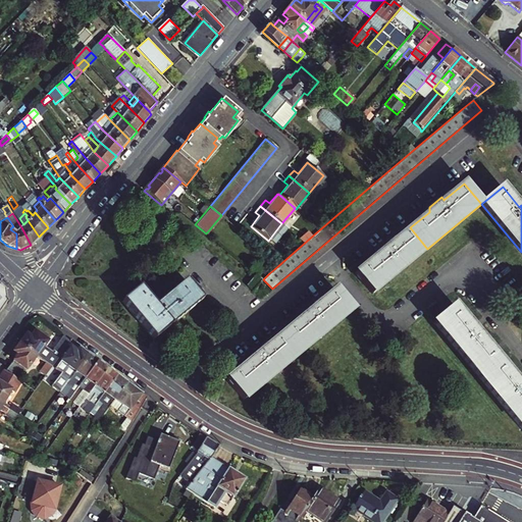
[(23,224),(21,227),(31,245),(39,237),(28,220),(23,224)]
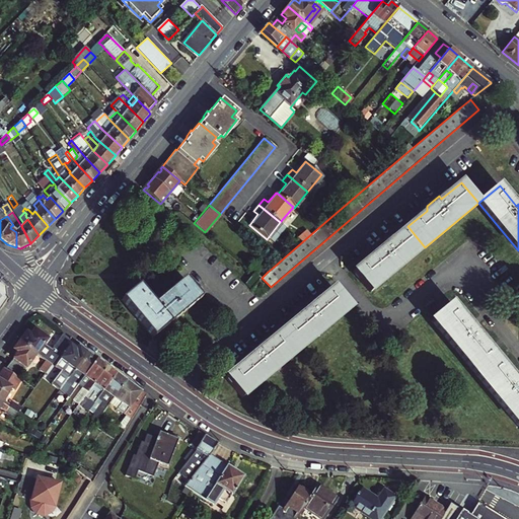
[(353,272),(371,292),(425,247),(408,226),(388,242),(385,239),(373,249),(373,254),(353,272)]
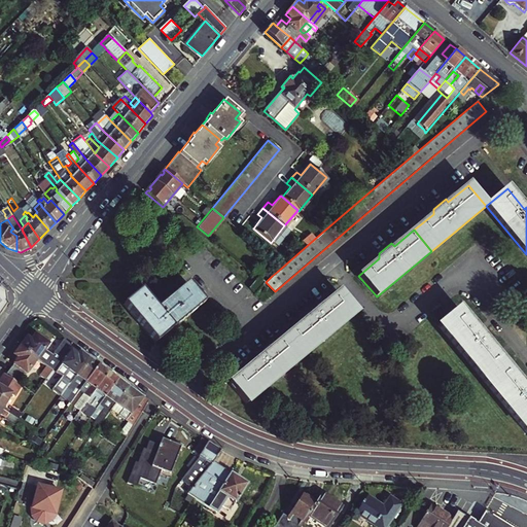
[(256,293),(266,282),(258,277),(250,287),(256,293)]
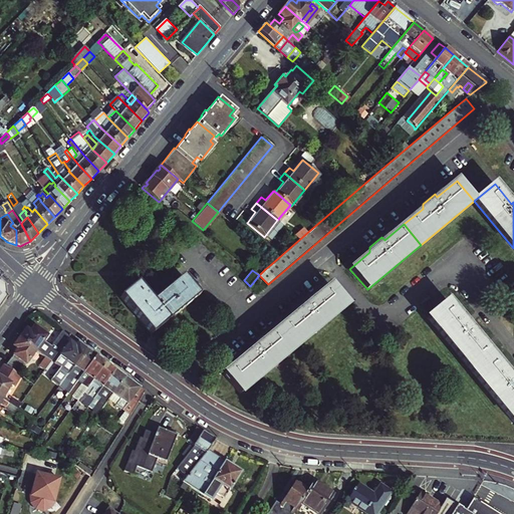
[(200,295),(183,276),(154,301),(138,282),(121,296),(153,334),(200,295)]
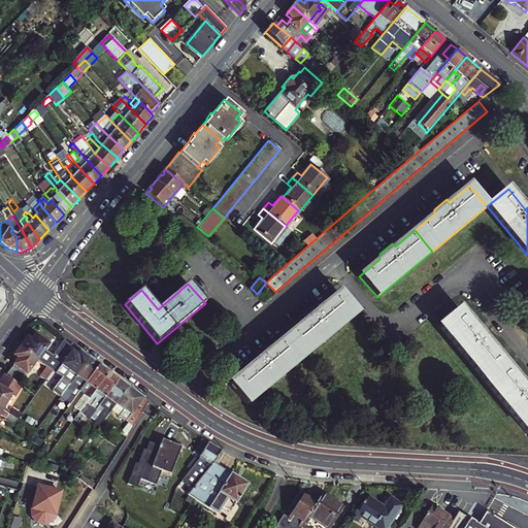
[(302,359),(357,314),(339,293),(319,309),(317,306),(304,317),(304,322),(285,337),(302,359)]
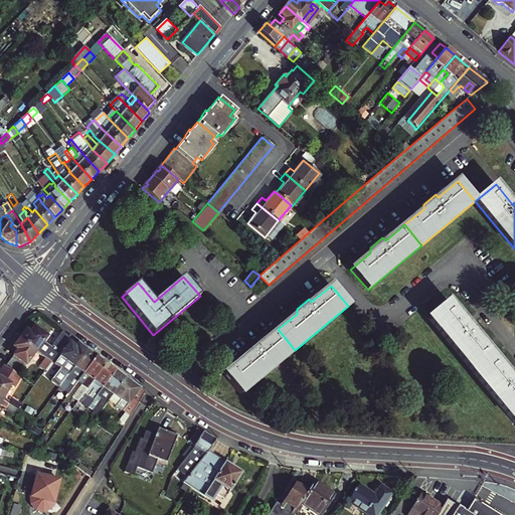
[(428,318),(474,373),(494,355),(478,336),(481,334),(471,322),(467,322),(449,301),(428,318)]
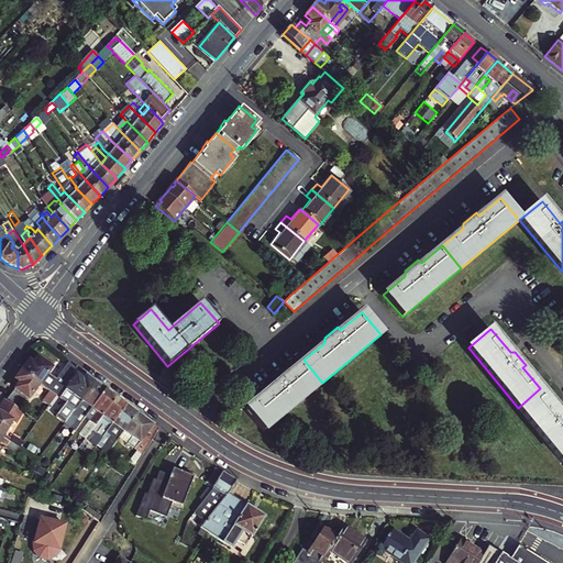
[(29,361),(21,370),(42,385),(48,389),(50,392),(56,396),(76,368),(67,363),(56,379),(47,373),(51,368),(36,357),(33,363),(29,361)]
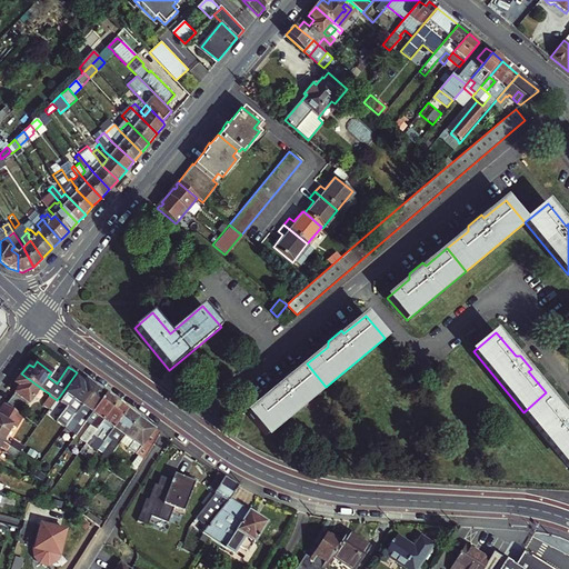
[(269,395),(247,413),(267,436),(326,387),(307,363),(285,381),(282,379),(269,390),(269,395)]
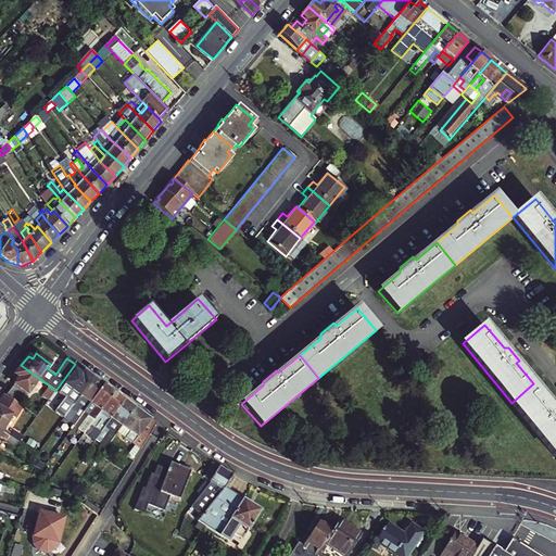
[(20,404),(37,380),(40,382),(41,380),(21,365),(14,375),(19,378),(5,395),(19,404),(20,404)]
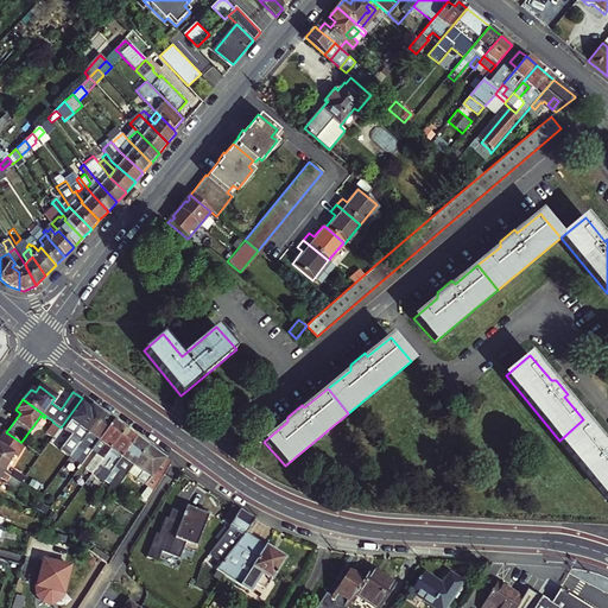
[(70,456),(102,413),(93,406),(89,410),(82,405),(64,430),(71,435),(61,450),(70,457),(70,456)]
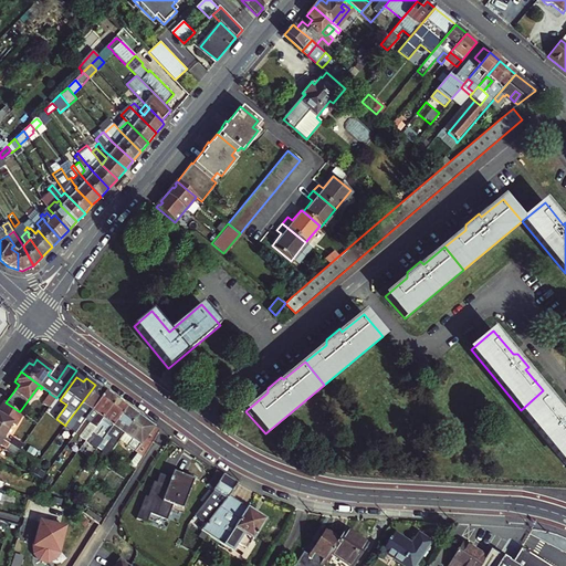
[(105,392),(95,385),(65,425),(71,429),(76,432),(85,420),(105,392)]
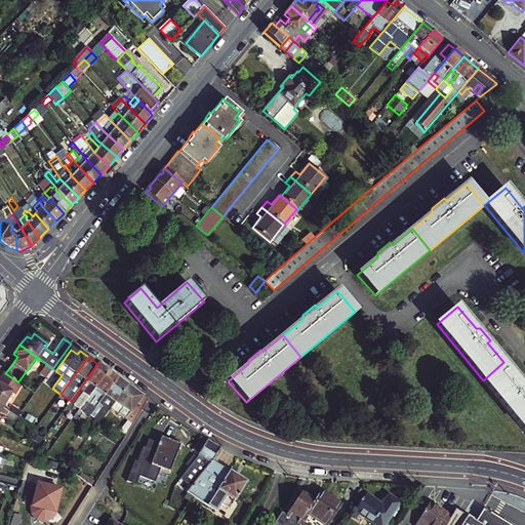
[(519,380),(503,362),(483,380),(524,429),(524,381),(524,380),(519,380)]
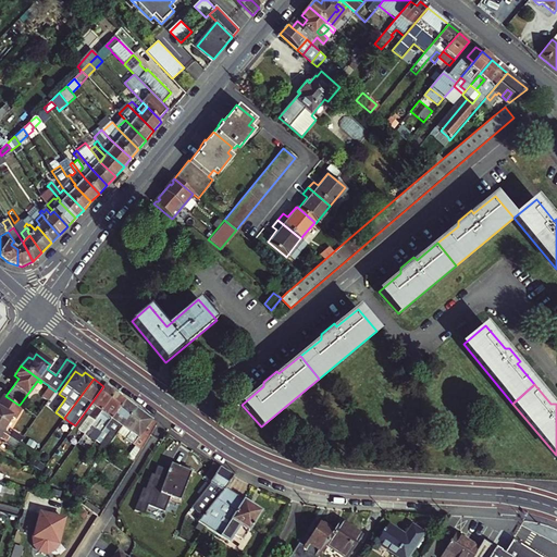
[(114,394),(103,386),(84,413),(88,417),(79,430),(85,433),(97,416),(114,394)]
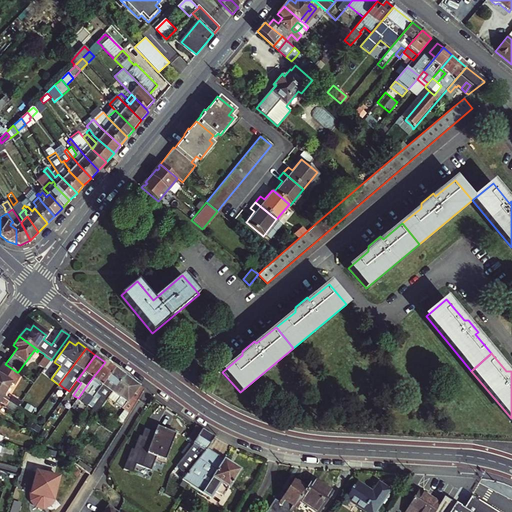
[(51,360),(45,356),(39,365),(44,369),(51,360)]
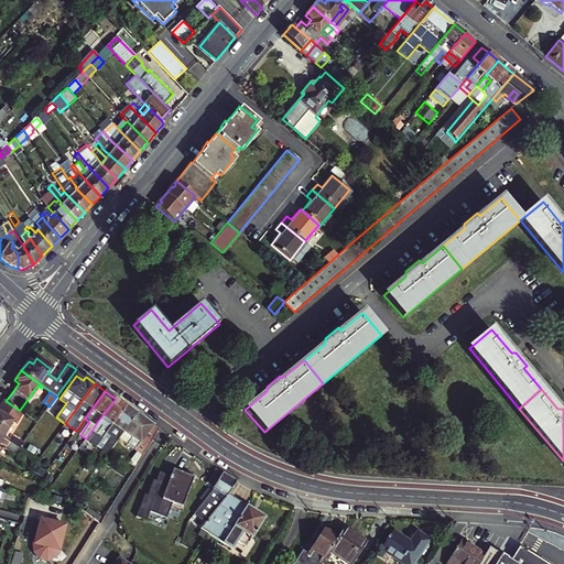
[(97,445),(126,405),(116,399),(98,421),(104,424),(90,443),(96,446),(97,445)]
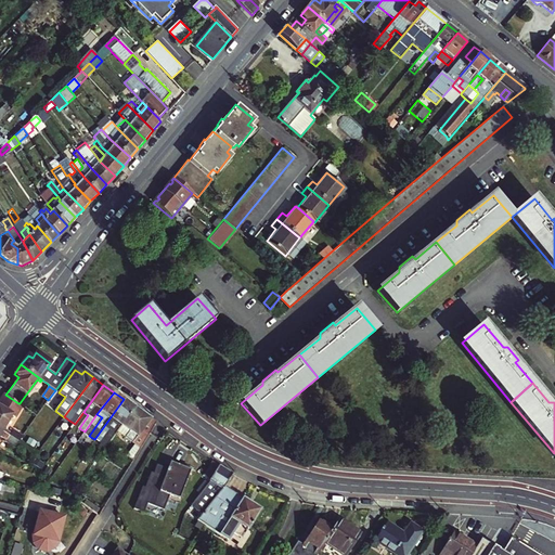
[(4,394),(0,400),(0,429),(3,431),(18,441),(23,436),(11,428),(8,426),(5,429),(3,428),(11,415),(18,403),(5,395),(4,394)]
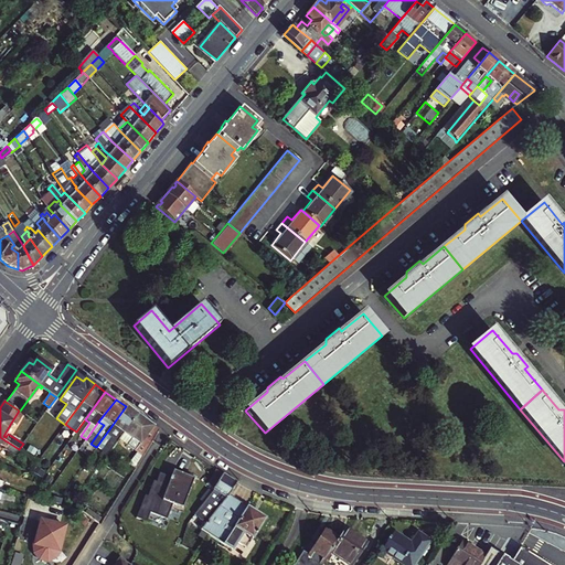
[(121,435),(137,415),(126,406),(97,446),(103,449),(102,451),(107,456),(117,441),(121,435)]
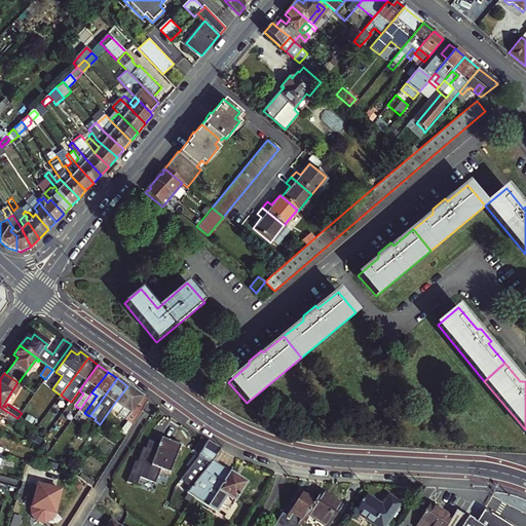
[(117,404),(137,418),(148,401),(127,386),(113,405),(115,407),(117,404)]
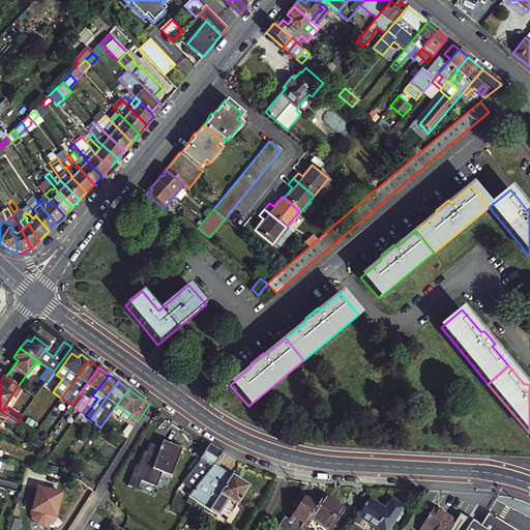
[(16,400),(10,396),(3,409),(5,410),(7,407),(10,409),(16,400)]
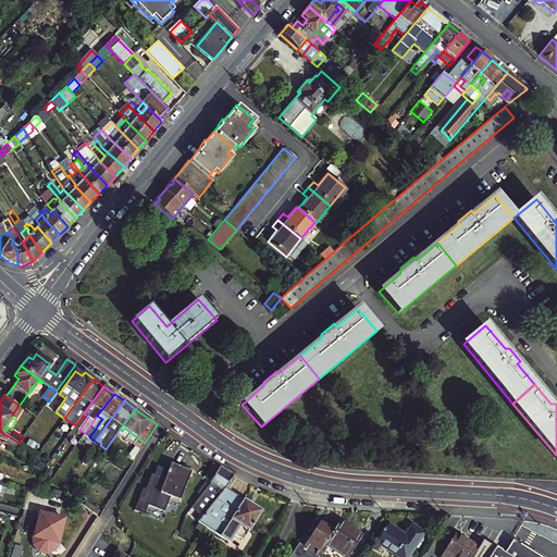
[(123,442),(115,435),(106,449),(110,453),(118,444),(120,446),(123,442)]
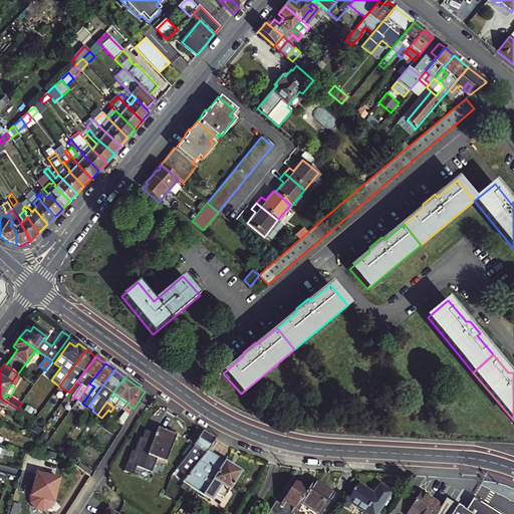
[(157,458),(166,462),(175,439),(177,440),(178,436),(159,428),(156,434),(146,430),(143,438),(141,437),(135,451),(133,450),(123,470),(133,474),(136,465),(151,472),(157,458)]
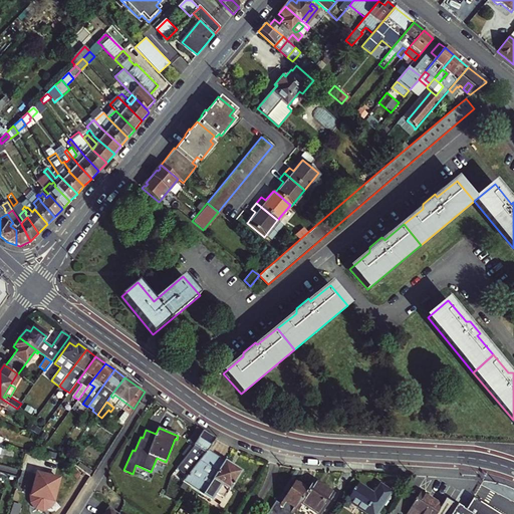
[(216,440),(196,428),(188,440),(195,445),(193,447),(176,470),(186,478),(208,451),(216,440)]
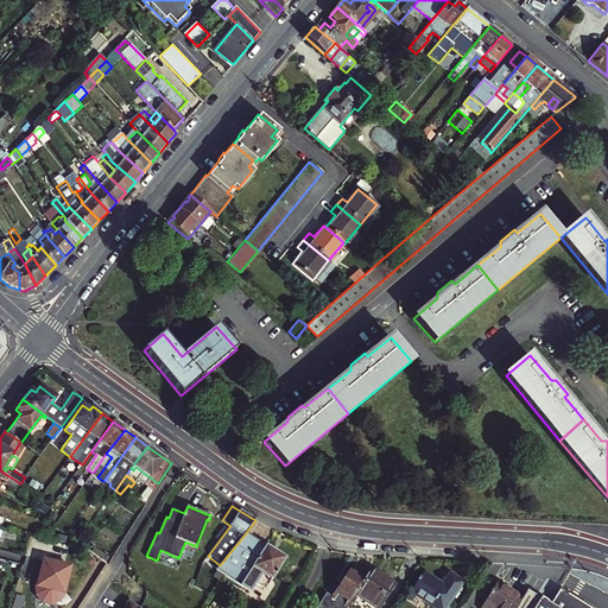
[(216,570),(241,586),(253,568),(261,572),(263,577),(267,580),(272,578),(285,557),(246,533),(220,565),(216,570)]
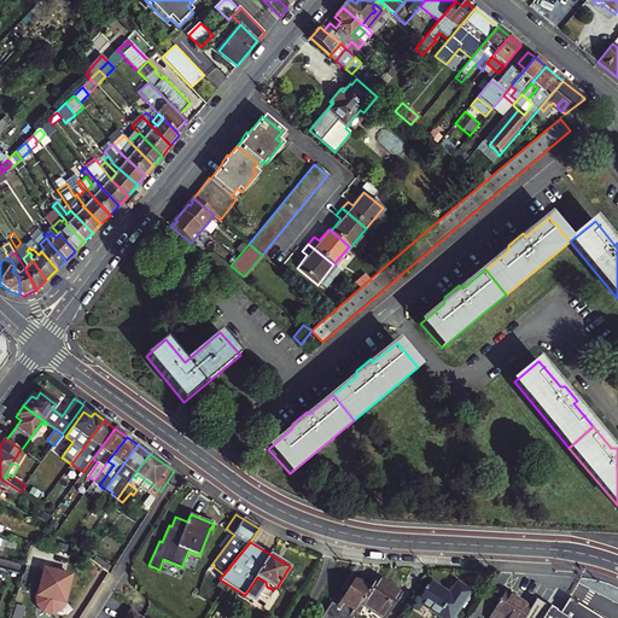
[(70,576),(46,570),(41,588),(38,595),(38,604),(44,610),(51,612),(58,608),(63,602),(70,576)]
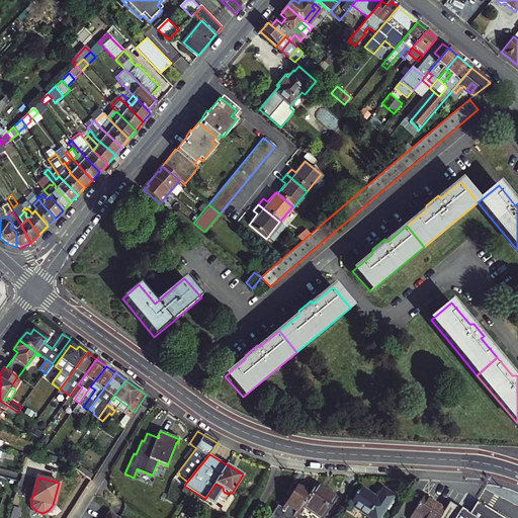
[(291,517),(295,513),(300,504),(320,515),(333,493),(313,483),(308,491),(295,483),(281,508),(276,505),(268,517),(291,517)]
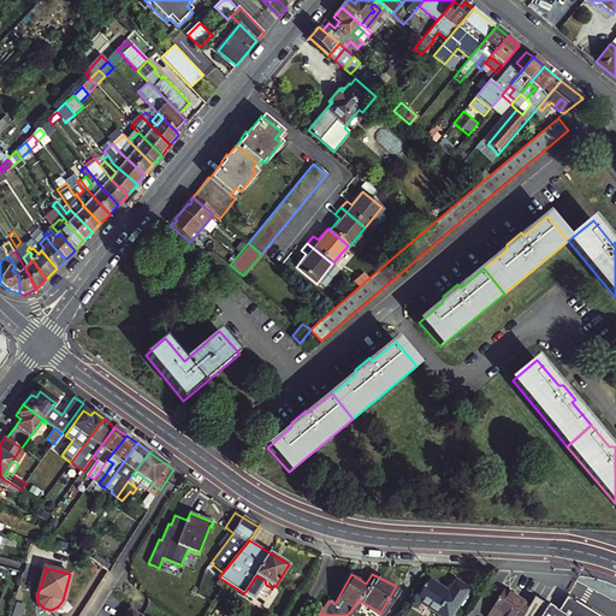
[(449,592),(430,580),(416,599),(442,615),(450,615),(469,588),(456,580),(449,592)]
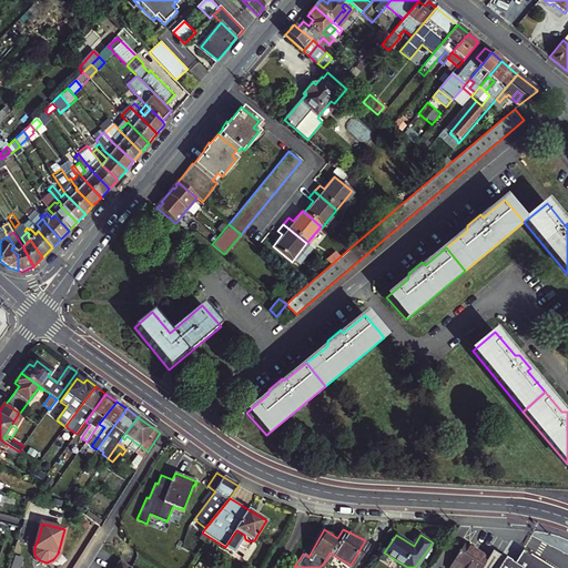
[(466,567),(476,553),(463,545),(447,567),(466,567)]
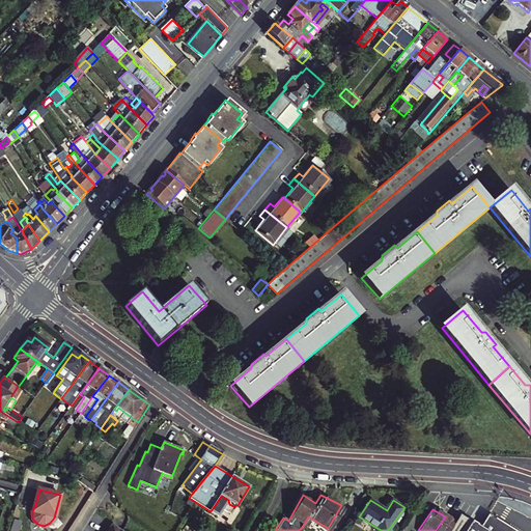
[(445,516),(436,530),(465,530),(470,524),(463,519),(459,516),(455,523),(445,516)]
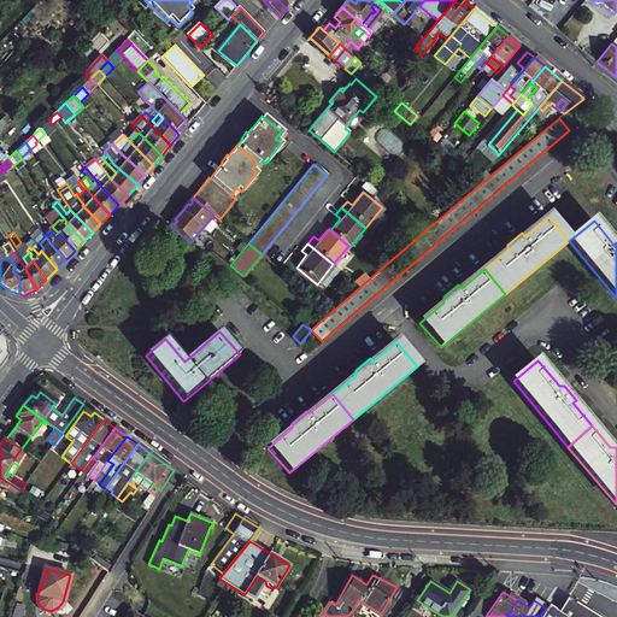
[(546,609),(540,616),(594,616),(569,600),(559,615),(550,607),(548,609),(546,609)]
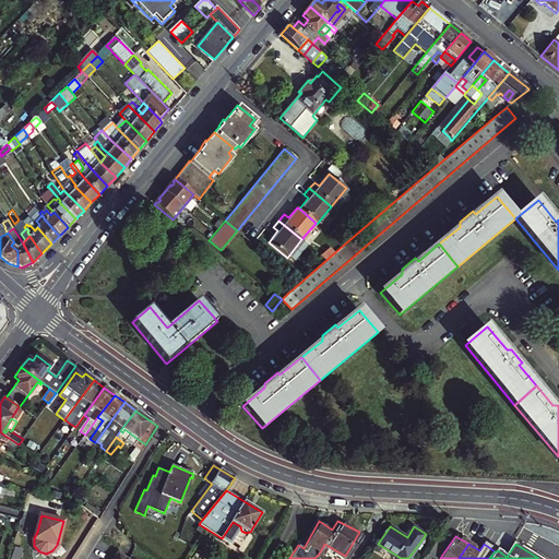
[(15,547),(11,558),(20,558),(23,549),(15,547)]
